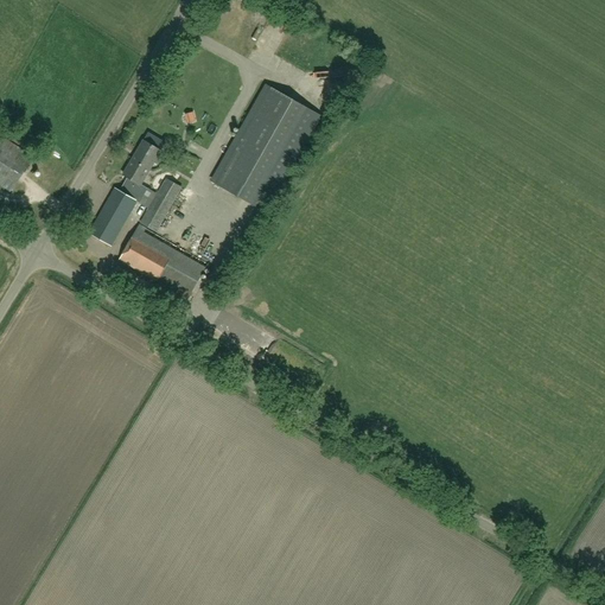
[(262,37),(266,39),(280,26),(272,18),(250,37),(256,43),(262,37)]
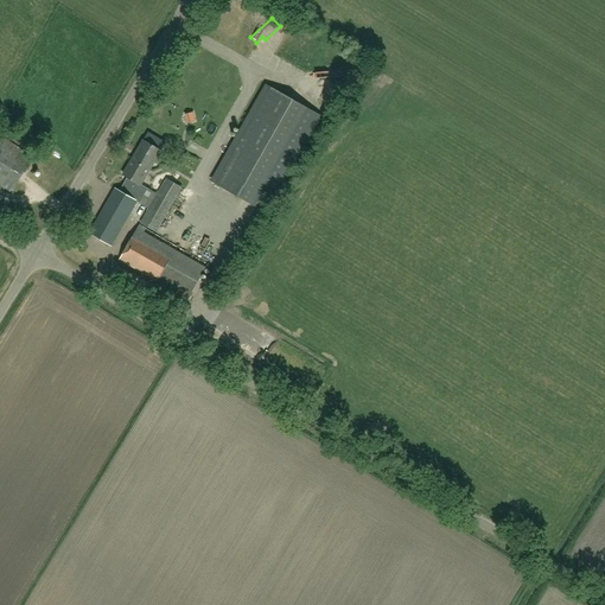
[(303,104),(266,84),(211,180),(248,202),(303,104)]
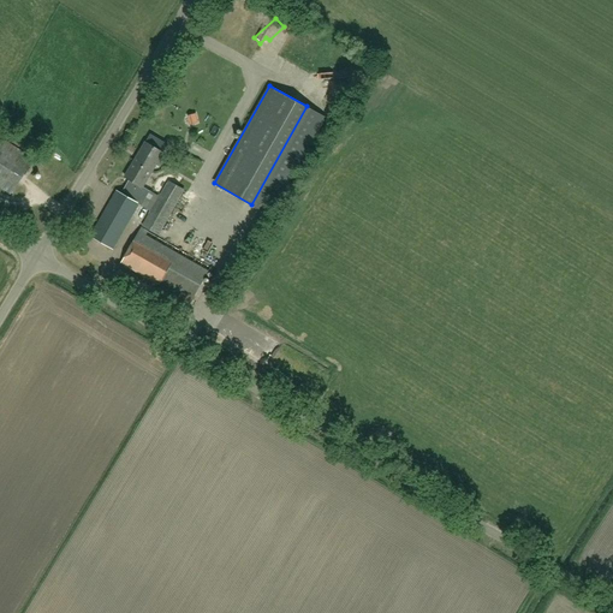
[(153,146),(161,150),(166,142),(158,137),(153,146)]
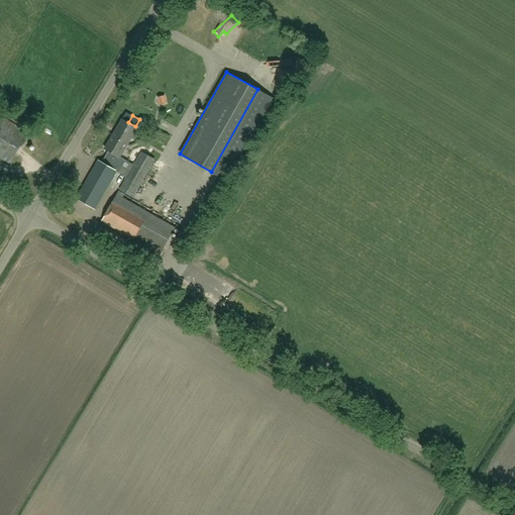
[(0,158),(6,162),(24,134),(0,118),(0,158)]
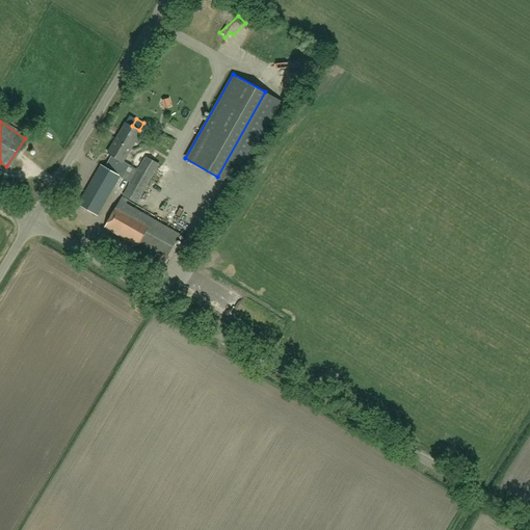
[(135,137),(139,130),(132,126),(124,122),(114,138),(129,147),(133,141),(135,142),(137,138),(135,137)]
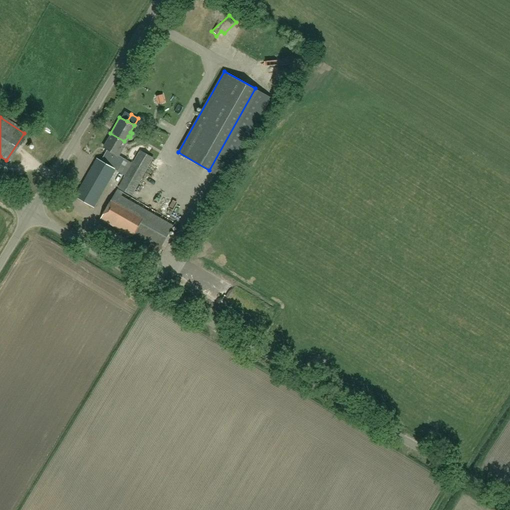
[(124,141),(110,133),(102,146),(106,148),(99,159),(95,157),(73,195),(92,206),(114,168),(116,169),(123,157),(117,154),(124,141)]
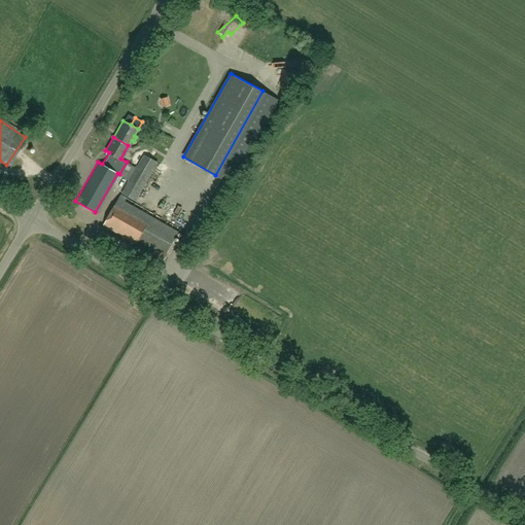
[(135,200),(156,161),(142,152),(119,191),(135,200)]
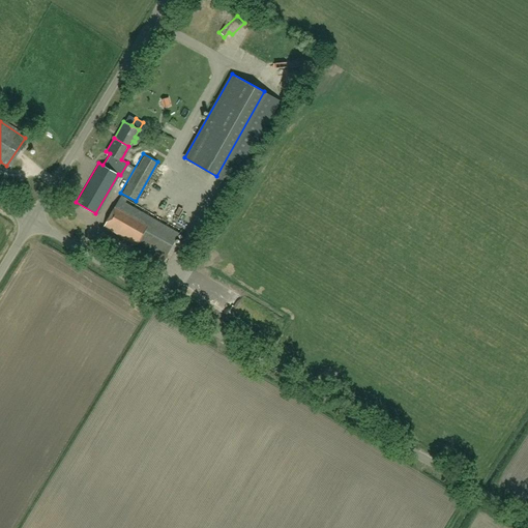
[(163,259),(180,229),(120,195),(103,226),(163,259)]
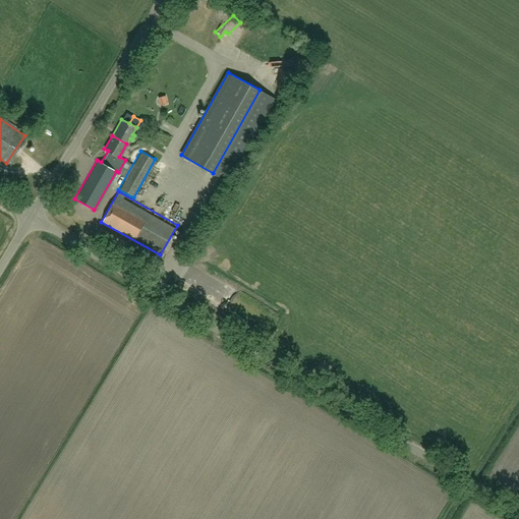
All buildings are outlined.
